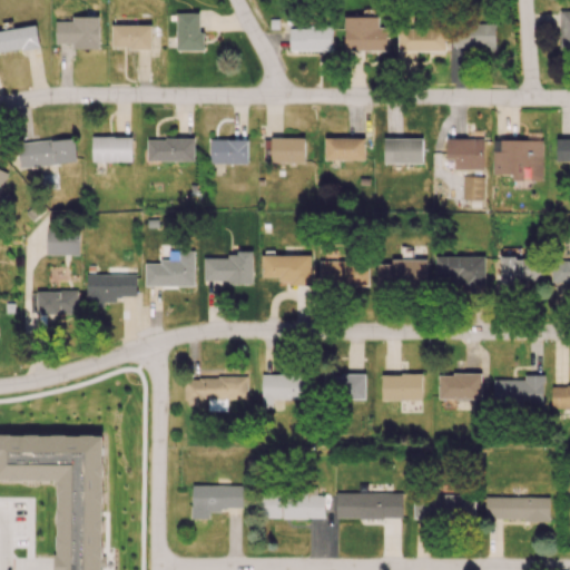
[(559,50),(569,50),(569,10),(560,11),(559,50)]
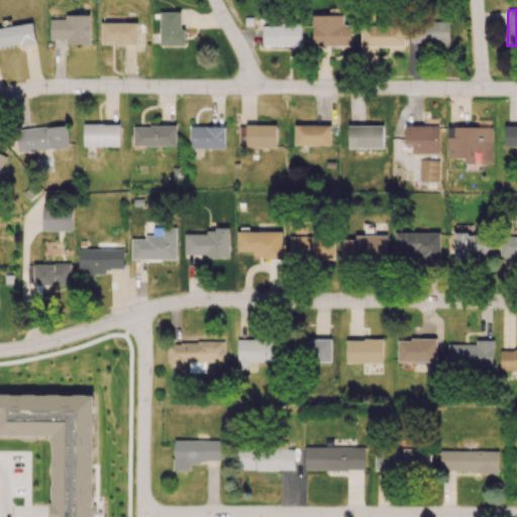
[(181,12),(160,12),(160,45),(185,45),(185,29),(181,29),(181,12)]
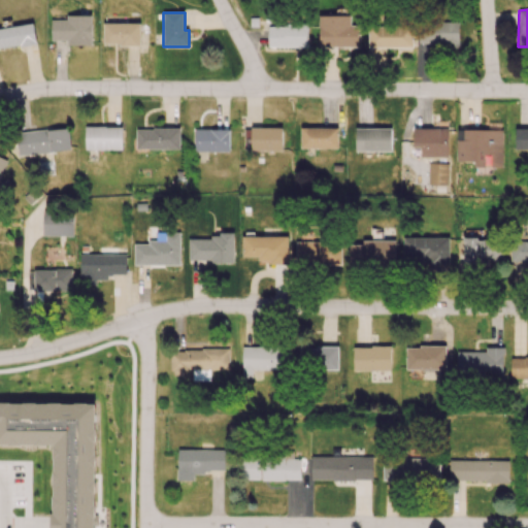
[(92,15),(67,15),(67,21),(52,20),(51,40),(67,40),(67,45),(92,45),(92,15)]
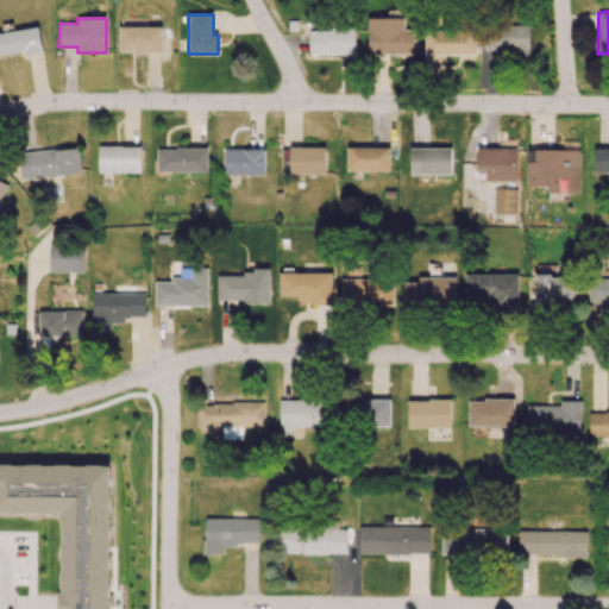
[(368,55),(413,54),(413,29),(403,30),(403,18),(368,18),(368,55)]
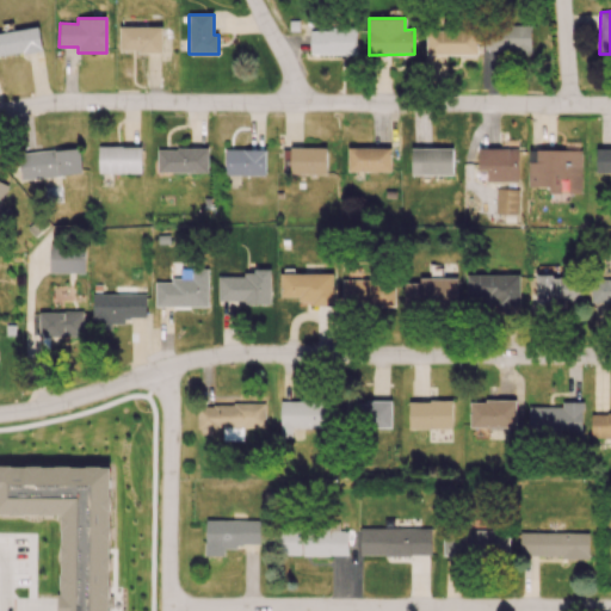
[(531,26),(486,25),(485,53),(530,54),(531,26)]
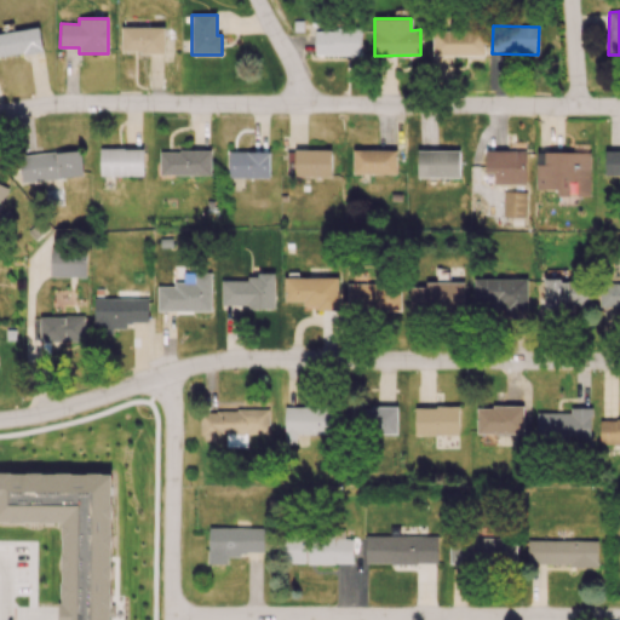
[(0,33),(0,57),(44,51),(40,27),(0,33)]
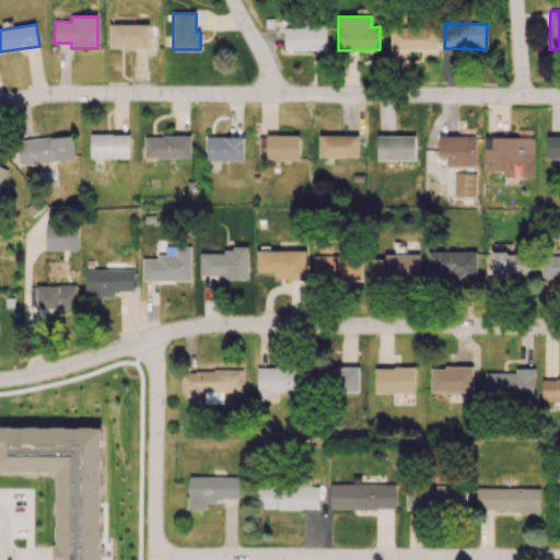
[(149,24),(109,25),(109,49),(149,49),(149,24)]
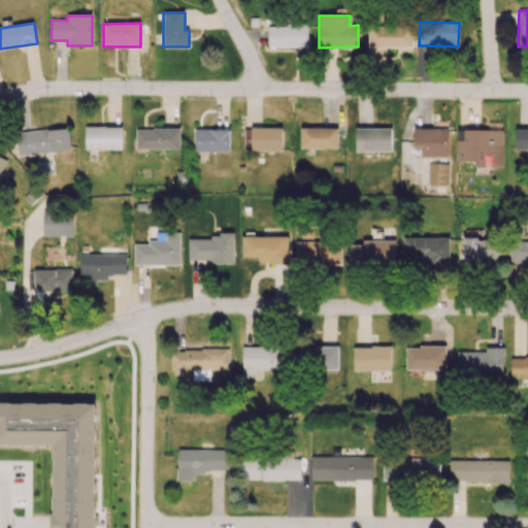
[(307,46),(307,25),(268,26),(268,47),(307,46)]
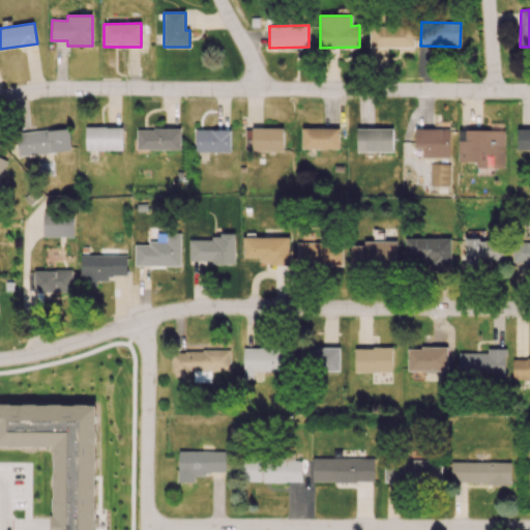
[(414,48),(413,25),(370,26),(370,49),(414,48)]
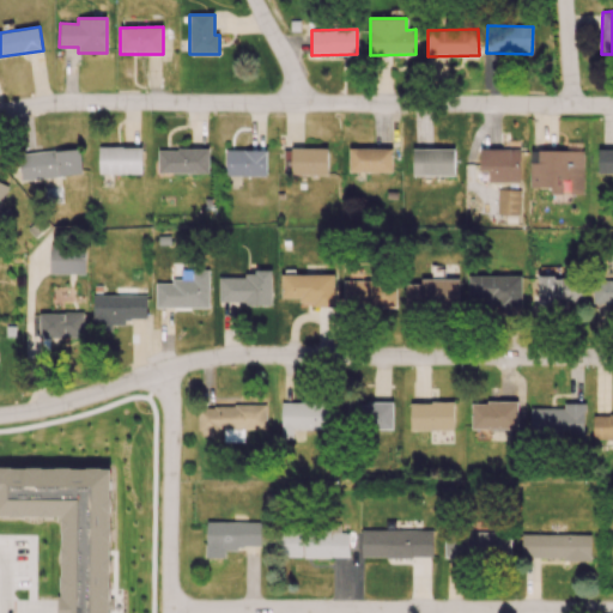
[(18,155),(22,181),(83,174),(79,147),(18,155)]
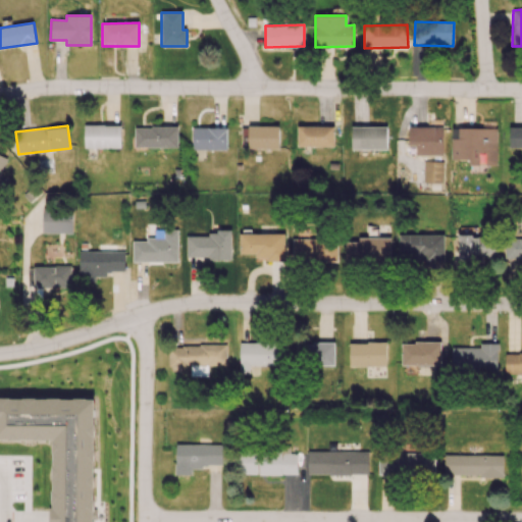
[(120,148),(121,125),(84,125),(84,148),(120,148)]
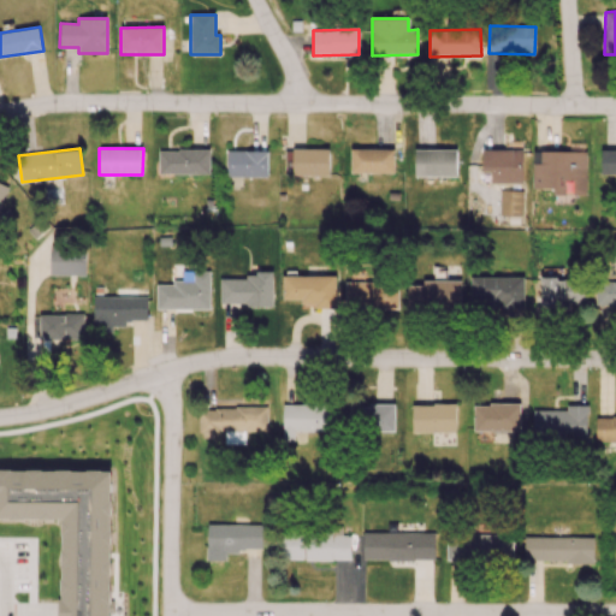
[(211,149),(159,149),(159,173),(209,175),(211,149)]
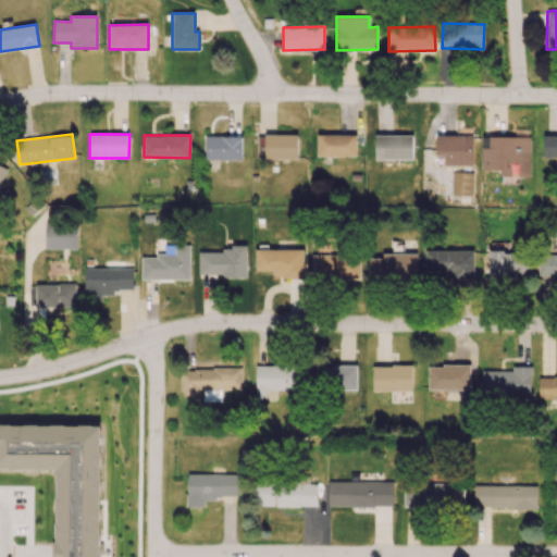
[(298,135),(265,135),(264,158),(297,159),(298,135)]
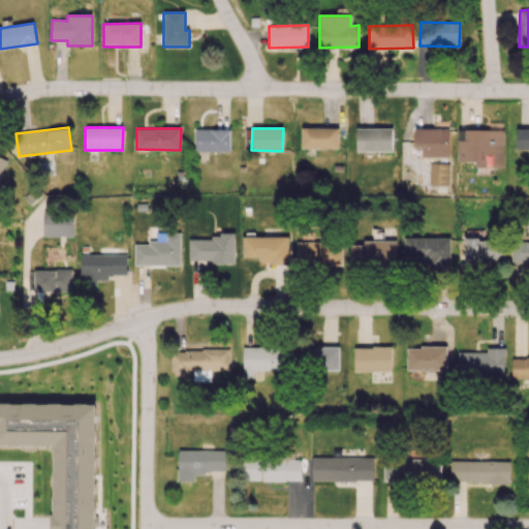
[(339,128),(302,128),(302,149),(339,149),(339,128)]
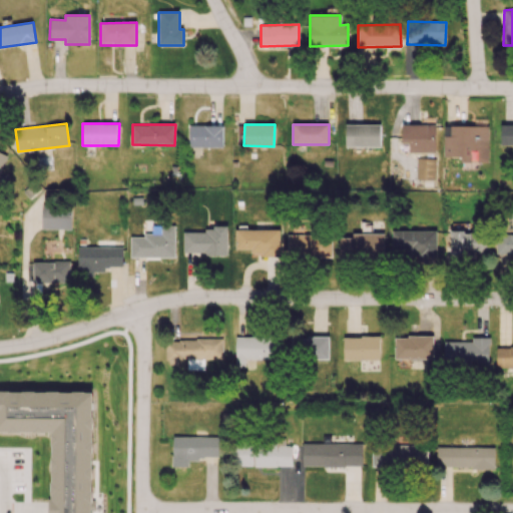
[(380,147),(380,125),(346,124),(345,146),(380,147)]
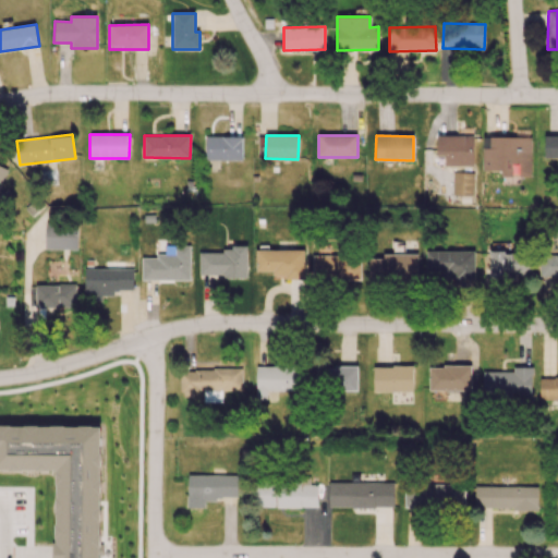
[(473,135),(437,136),(437,156),(445,155),(445,166),(473,166),(473,135)]
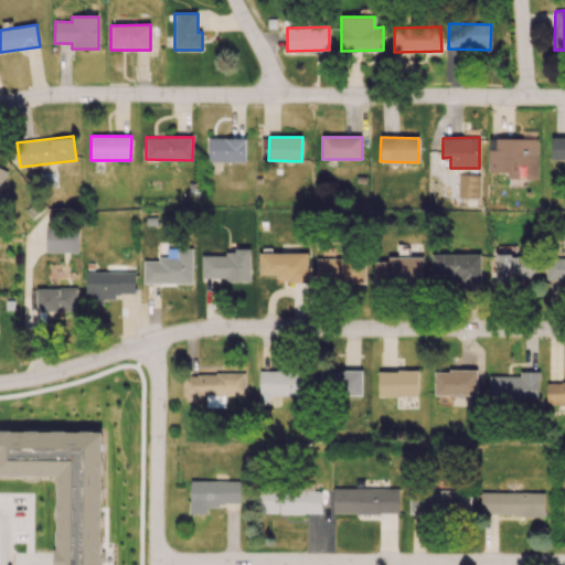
[(208,162),(245,162),(245,138),(208,138),(208,162)]
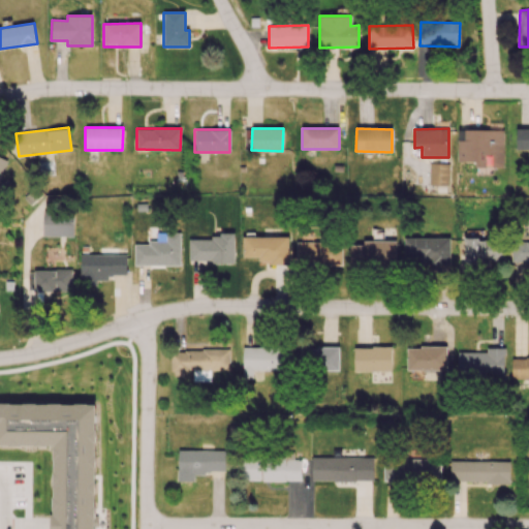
[(504,130),(459,129),(458,161),(474,161),(474,166),(485,167),(485,155),(492,155),(492,167),(503,167),(504,130)]
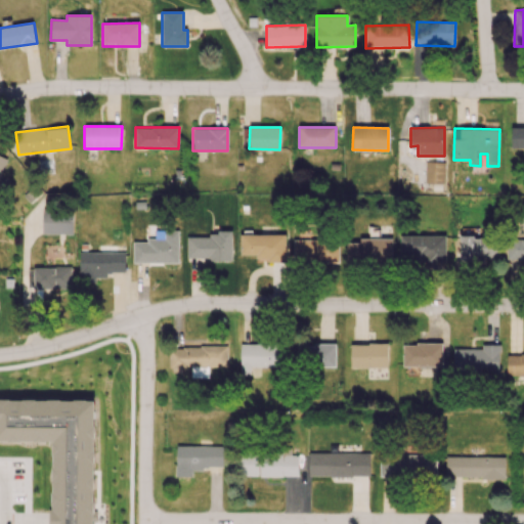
[(523,128),(512,128),(511,149),(523,149),(523,128)]
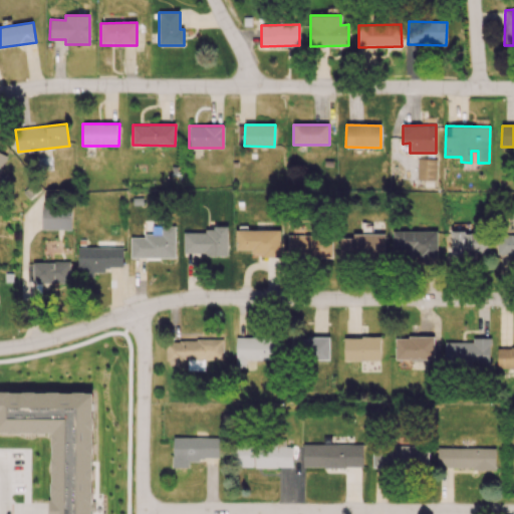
[(437,160),(418,159),(417,180),(436,180),(437,160)]
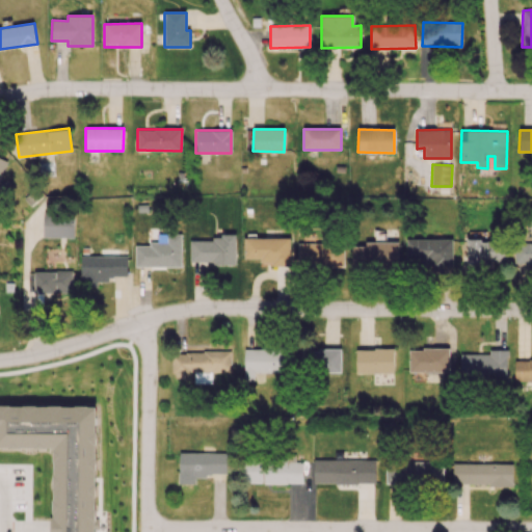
[(181,267),(182,234),(167,234),(167,242),(149,242),(149,246),(135,245),(135,266),(181,267)]
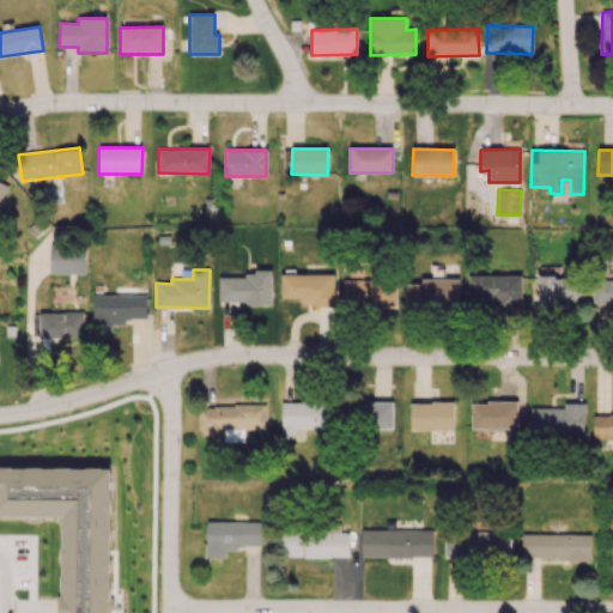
[(219,274),(219,304),(271,304),(272,274),(219,274)]
